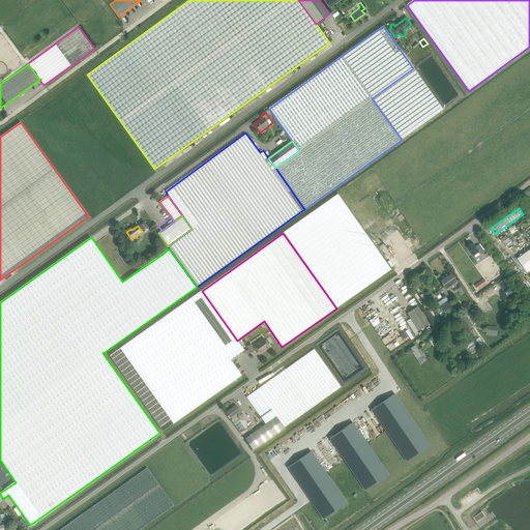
[(473,243),(468,247),(474,256),(479,253),(481,255),(484,252),(479,244),(476,246),(473,243)]
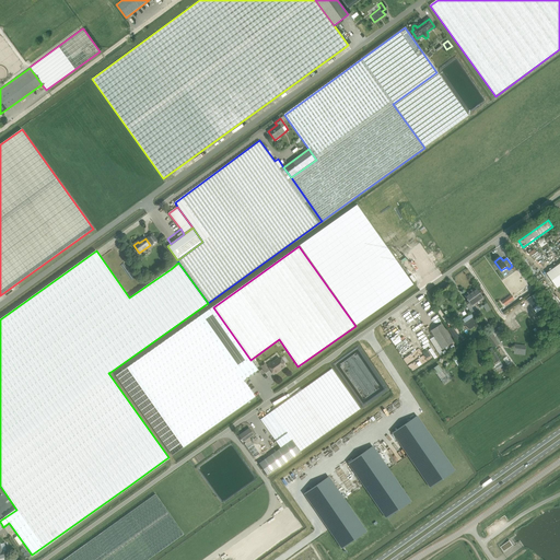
[(559,286),(559,264),(547,273),(558,288),(559,286)]
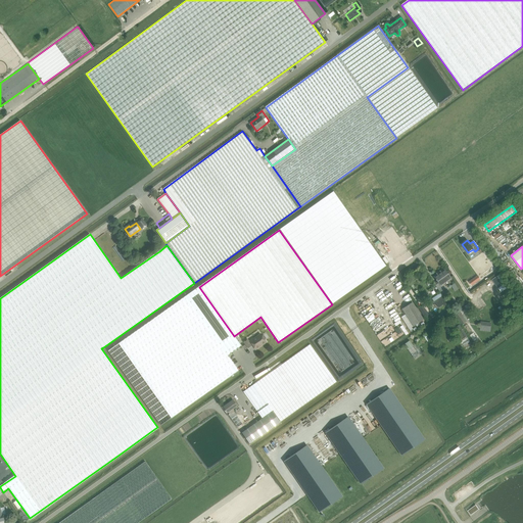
[(437,275),(434,277),(437,281),(434,283),(440,292),(444,290),(441,285),(452,278),(449,276),(444,269),(440,273),(439,272),(436,274),(437,275)]
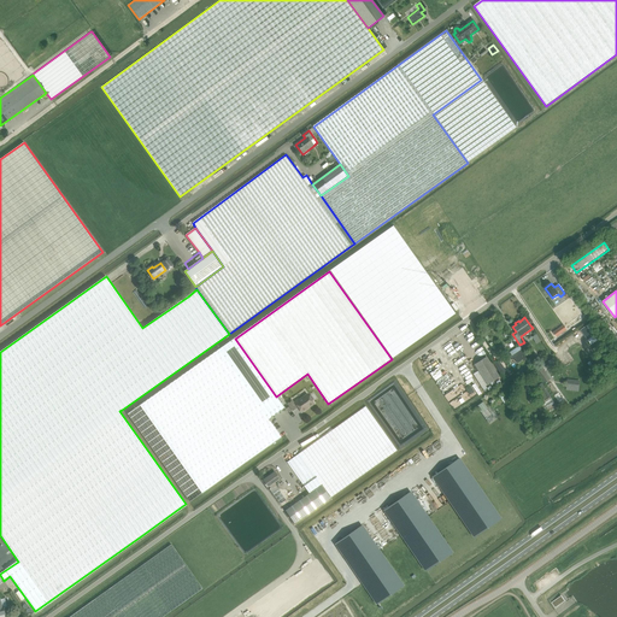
[(593,322),(581,330),(592,345),(604,336),(593,322)]
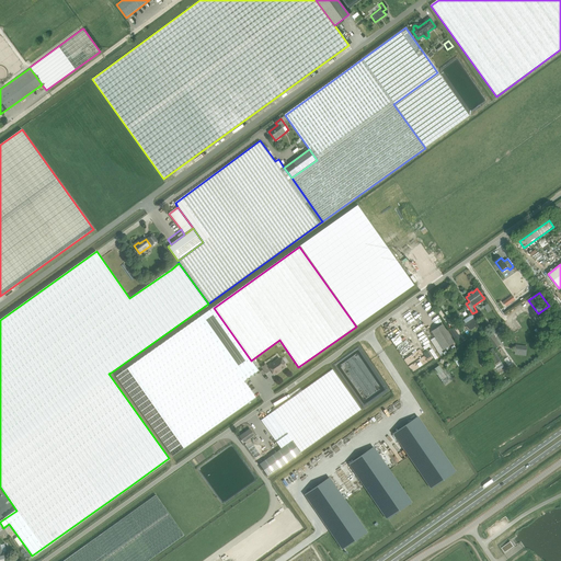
[(116,376),(173,456),(255,398),(244,381),(247,379),(259,371),(251,361),(214,308),(202,316),(161,345),(116,376)]
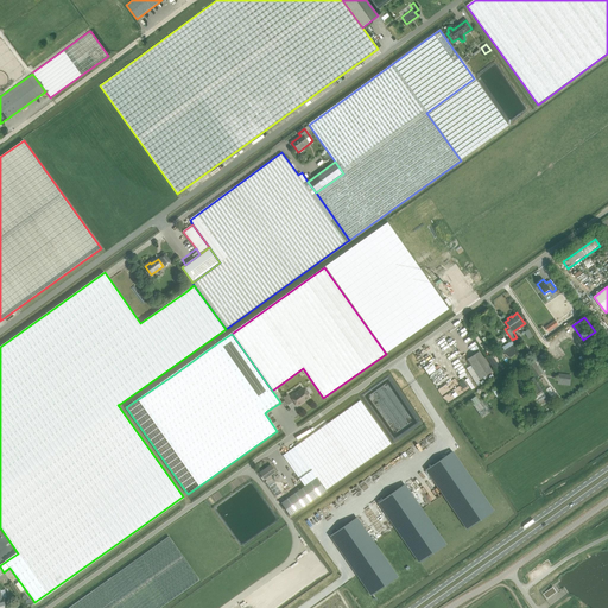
[(480,380),(492,372),(480,352),(467,360),(480,380)]
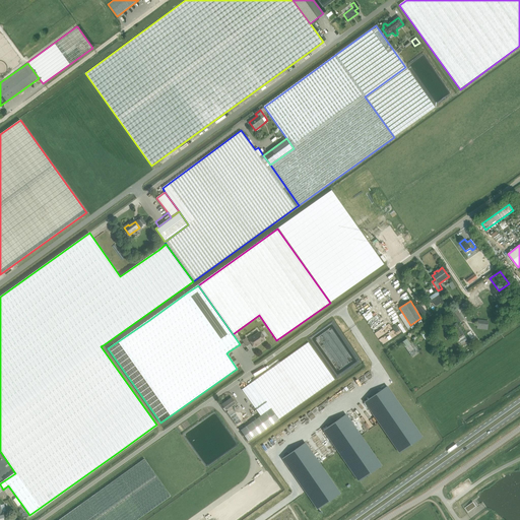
[(423,316),(426,313),(420,304),(416,307),(423,316)]
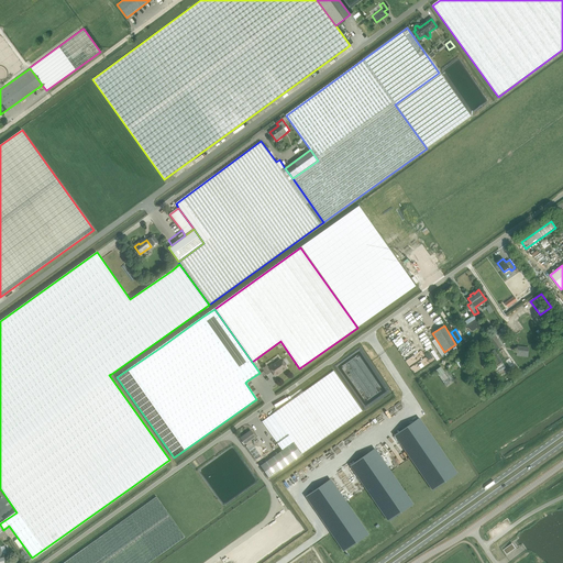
[(498,349),(503,345),(495,334),(490,337),(498,349)]
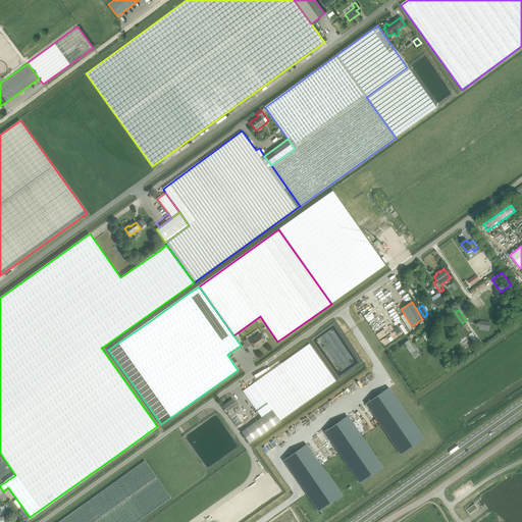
[(487,329),(488,321),(480,320),(479,328),(487,329)]
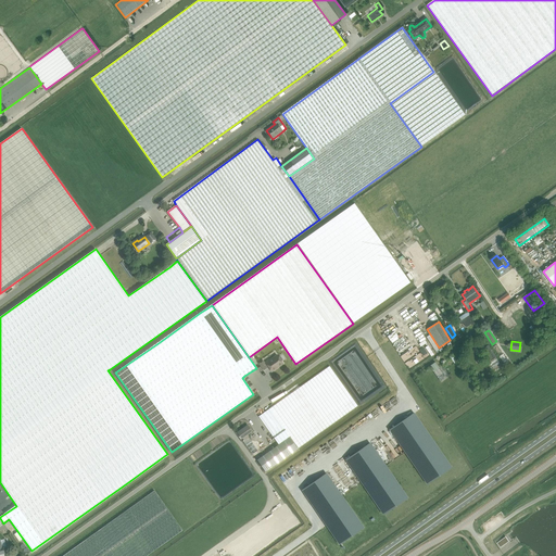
[(428,343),(420,349),(421,351),(427,348),(431,353),(433,351),(428,343)]
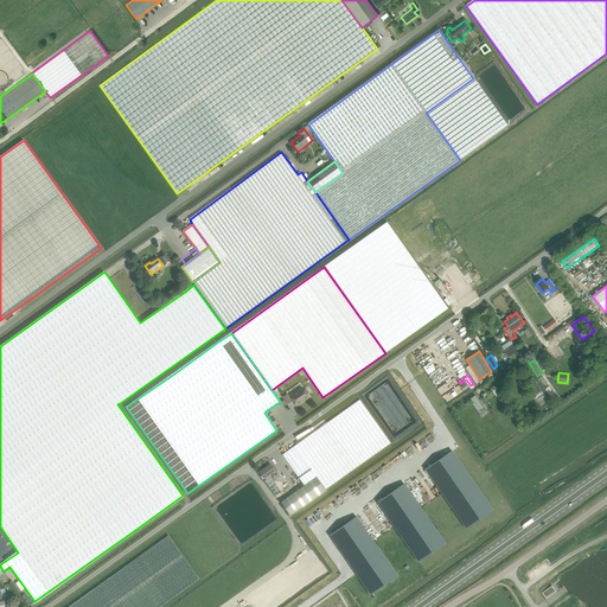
[(534,377),(529,381),(537,394),(532,396),(536,403),(545,397),(534,377)]
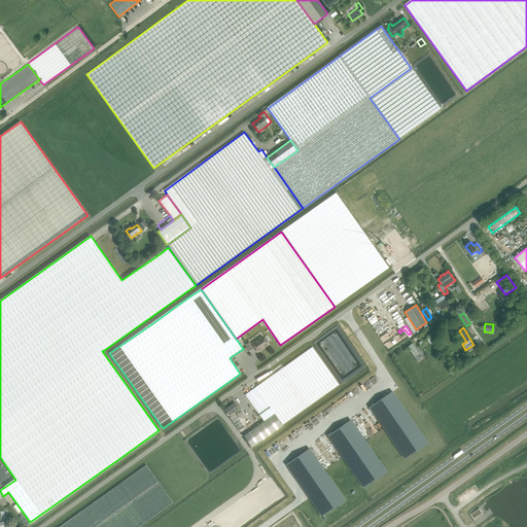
[(255,342),(252,343),(251,344),(252,344),(251,345),(249,343),(246,345),(250,351),(253,348),(253,347),(257,352),(269,345),(267,343),(268,342),(268,341),(267,339),(265,338),(265,339),(262,337),(255,342)]
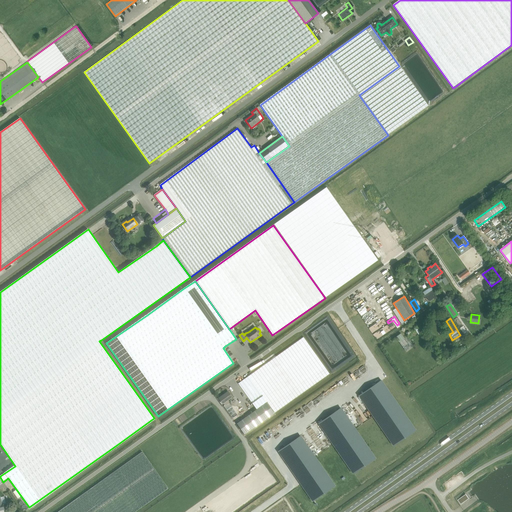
[(414,347),(407,336),(399,342),(407,352),(414,347)]
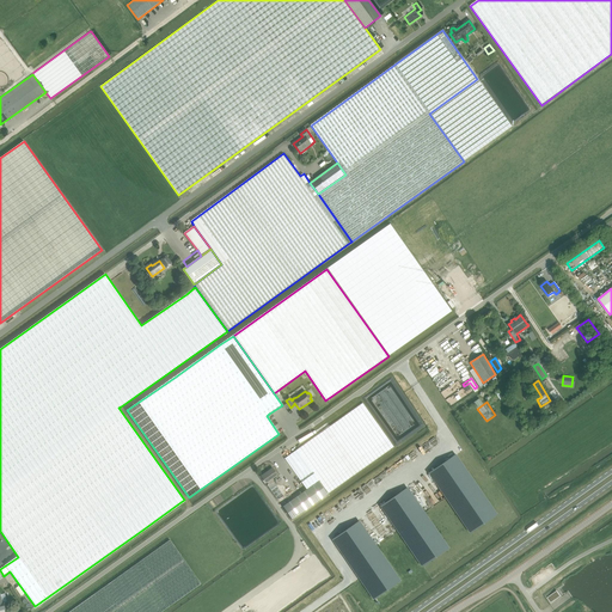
[(316,436),(279,464),(289,478),(297,488),(314,476),(328,495),(395,447),(363,403),(316,436)]
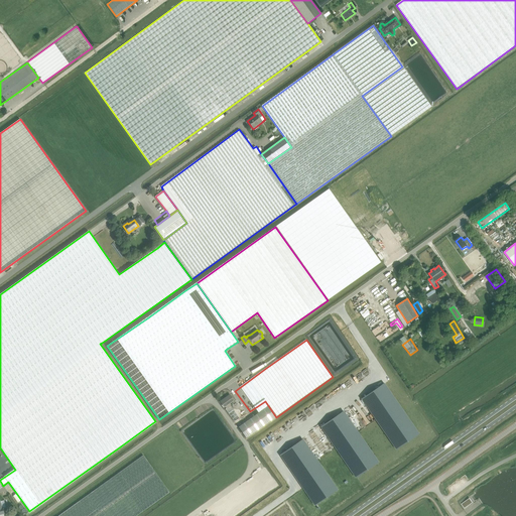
[(384,384),(362,399),(374,416),(375,417),(376,419),(377,420),(396,449),(419,433),(399,404),(398,403),(397,402),(396,400),(384,384)]
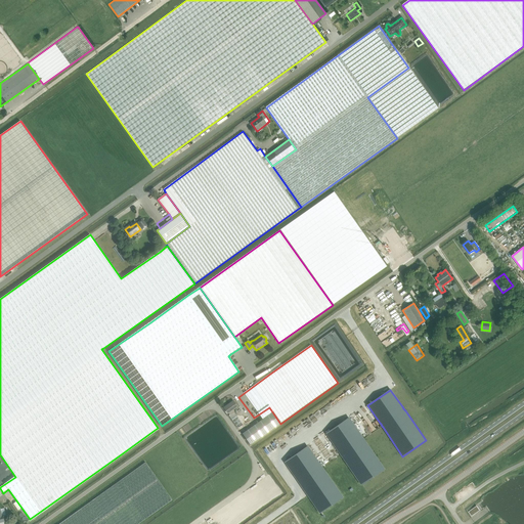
[(230,415),(234,412),(233,410),(238,407),(233,400),(224,407),(228,415),(229,413),(230,415)]
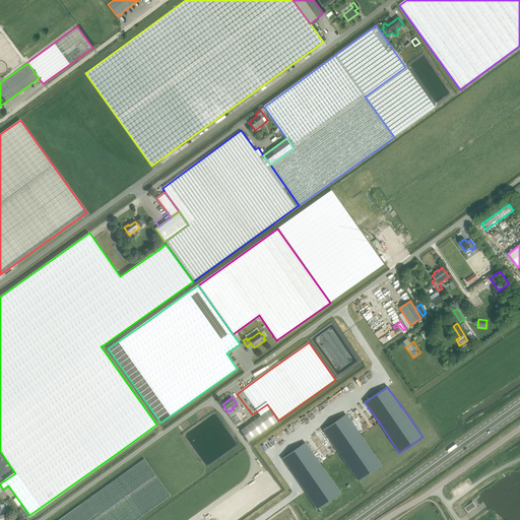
[(270,409),(241,431),(249,442),(261,433),(263,432),(278,420),(270,409)]
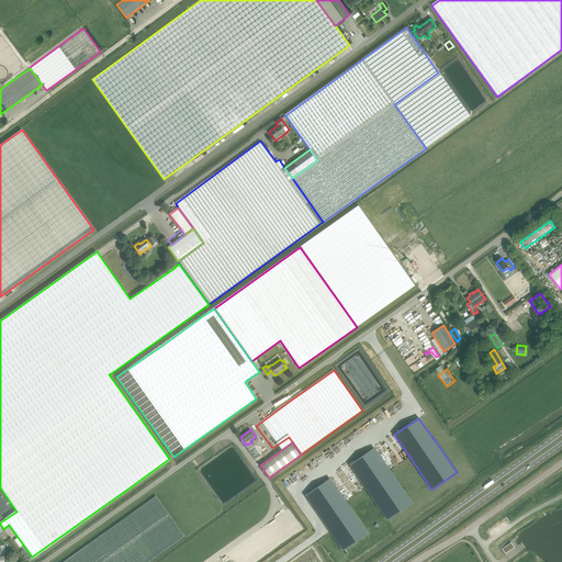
[(374,448),(350,465),(363,485),(364,486),(366,489),(367,490),(388,520),(412,503),(391,472),(390,471),(389,469),(388,468),(374,448)]
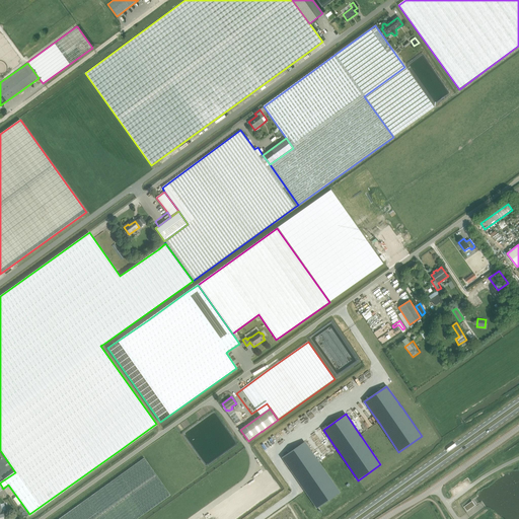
[(288,453),(282,457),(295,477),(296,478),(297,479),(298,480),(317,508),(340,493),(320,464),(319,464),(318,462),(317,461),(305,442),(288,453)]
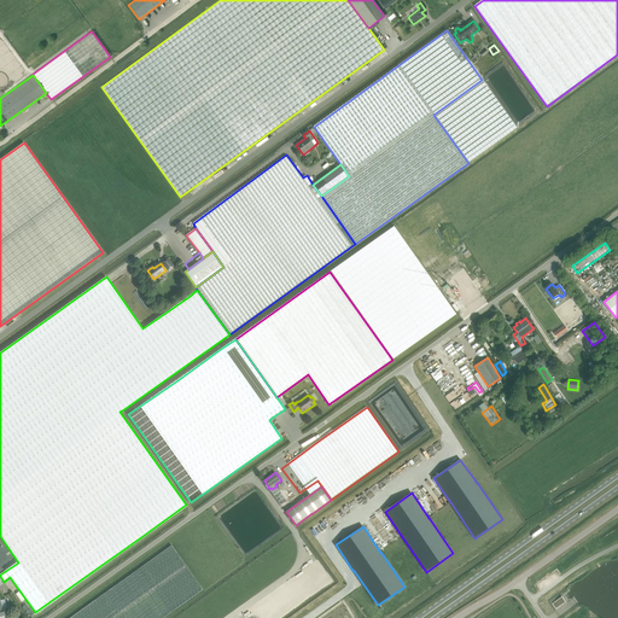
[(69,617),(163,617),(203,590),(172,546),(69,617)]
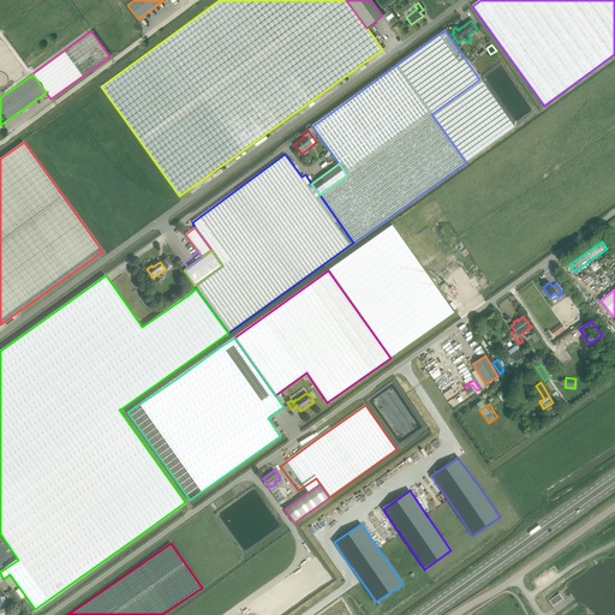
[(560,595),(550,601),(554,605),(563,599),(560,595)]
